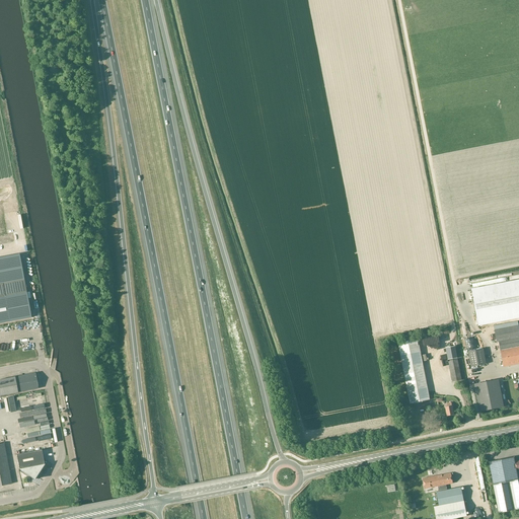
[(19,254),(0,257),(0,323),(31,317),(19,254)]
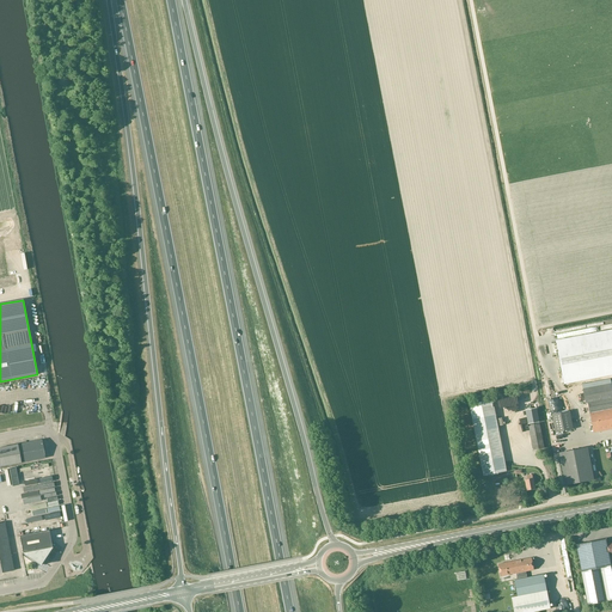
[(611,331),(555,343),(563,384),(611,373),(611,331)]
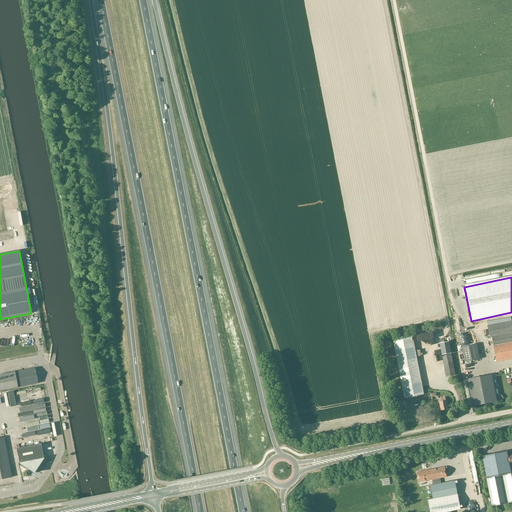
[(497,362),(511,358),(511,324),(511,321),(488,325),(490,337),(492,337),(497,362)]
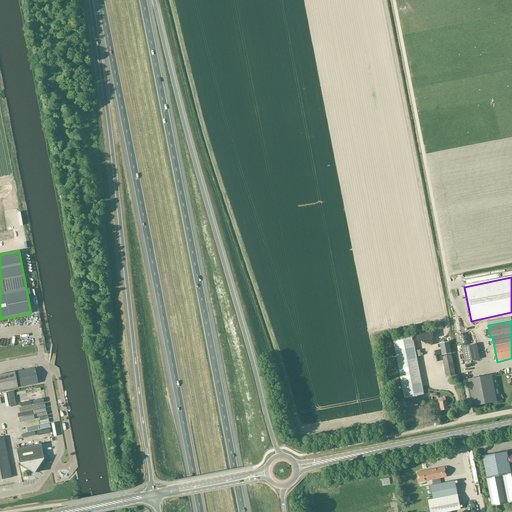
[(393,338),(405,398),(423,394),(411,334),(393,338)]
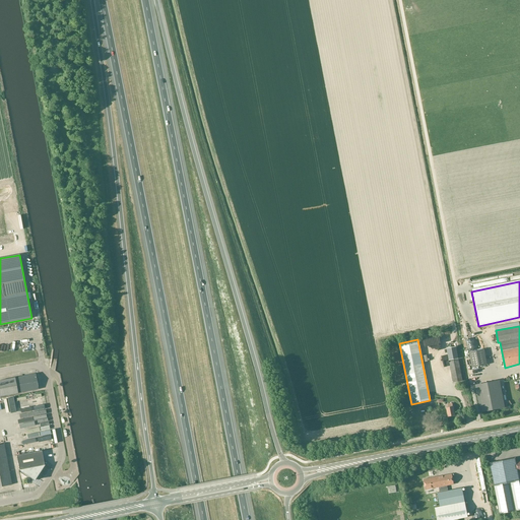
[(446,348),(449,361),(458,359),(456,346),(446,348)]
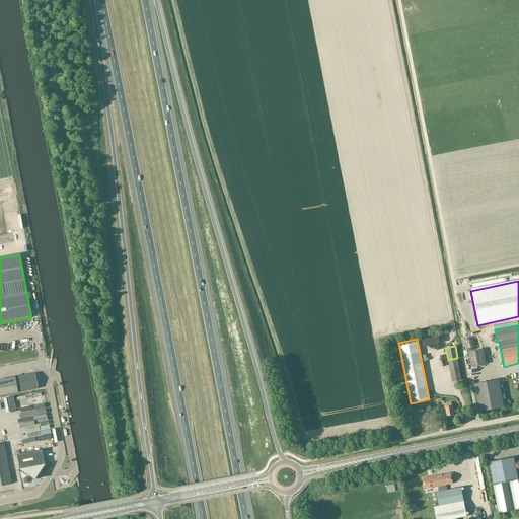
[(468,352),(471,367),(486,364),(483,349),(468,352)]
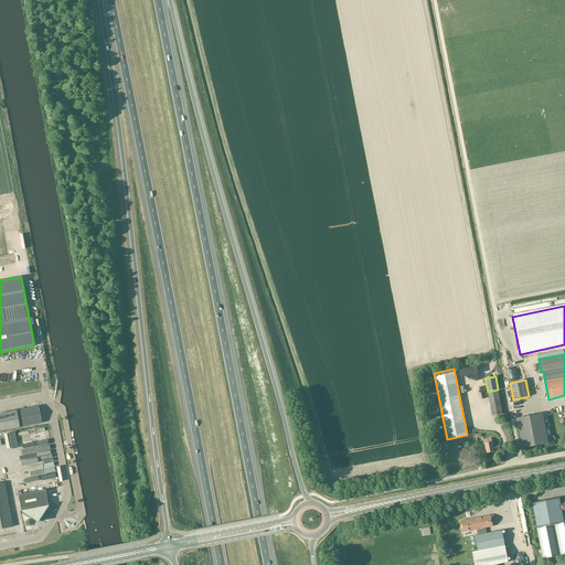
[(492,416),(502,414),(498,391),(488,393),(492,416)]
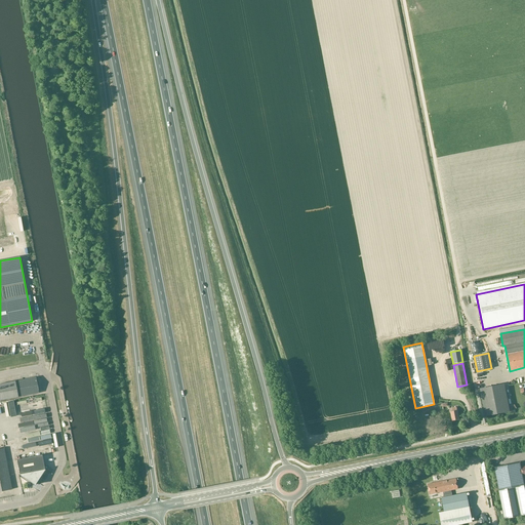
[(0,400),(17,398),(39,394),(36,377),(0,384),(0,400)]
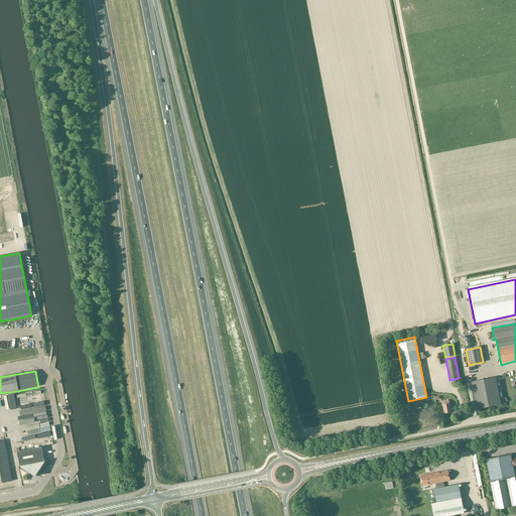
[(472,383),(477,408),(501,404),(496,378),(472,383)]
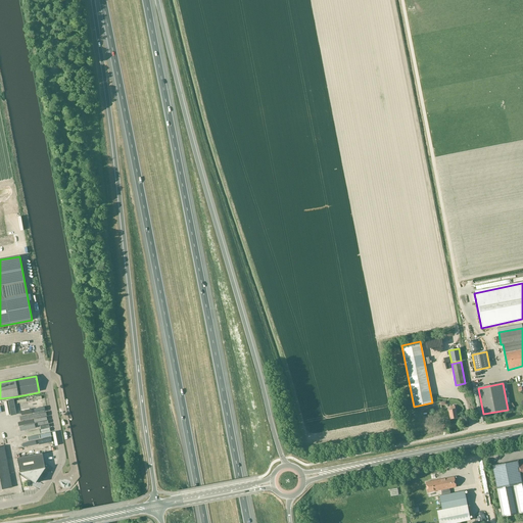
[(450,419),(457,418),(456,409),(455,406),(449,407),(450,410),(448,410),(450,419)]
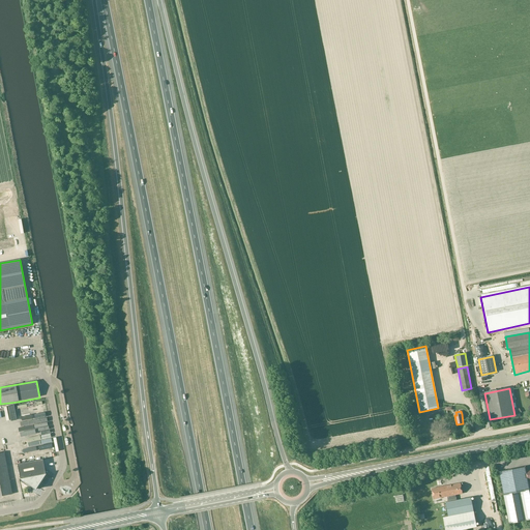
[(0,453),(0,497),(11,495),(4,452),(0,453)]
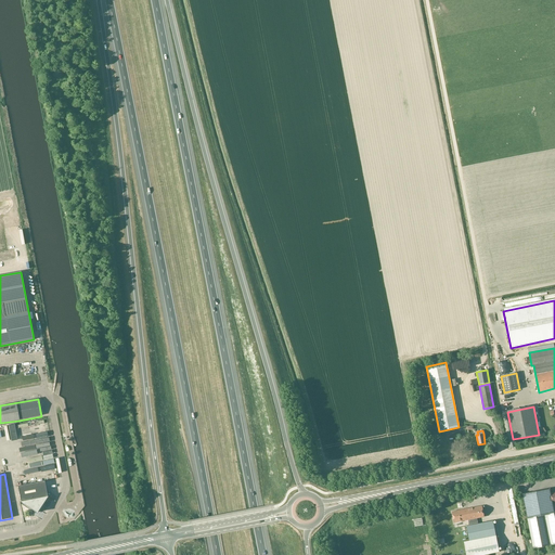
[(20,502),(37,513),(48,497),(47,497),(44,481),(17,486),(21,501),(20,502)]
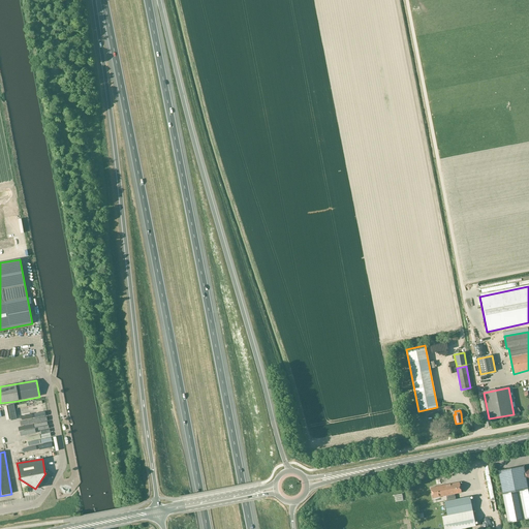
[(528,489),(526,480),(528,479),(528,469),(525,470),(524,467),(524,466),(498,471),(498,472),(502,494),(507,519),(504,520),(506,526),(508,526),(508,523),(528,519),(528,489)]
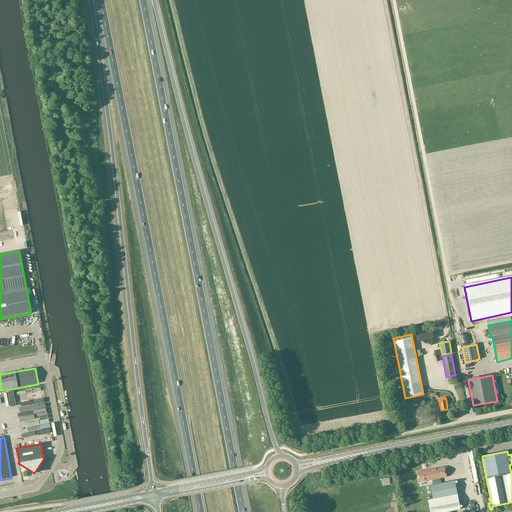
[(432,479),(440,478),(446,477),(444,467),(417,472),(419,482),(432,479)]
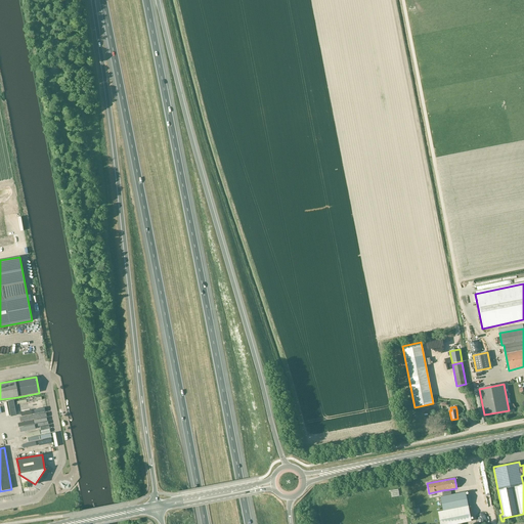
[(468,506),(466,491),(451,494),(450,489),(442,490),(443,496),(440,496),(443,511),(468,506)]
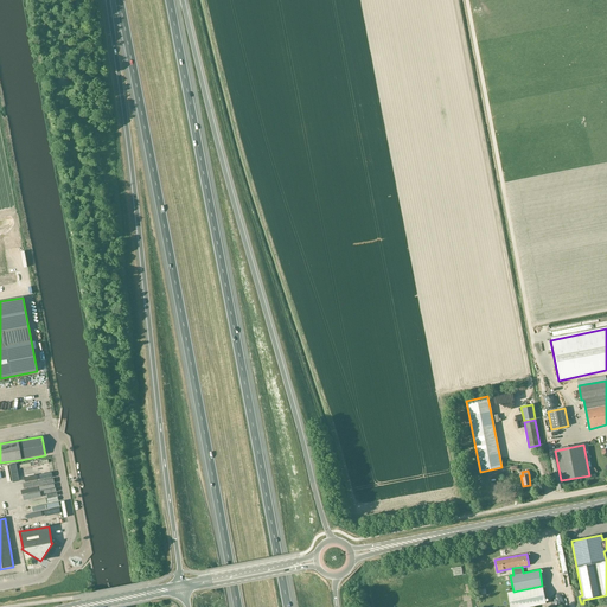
[(542,586),(513,592),(508,593),(510,606),(526,606),(545,604),(542,586)]
